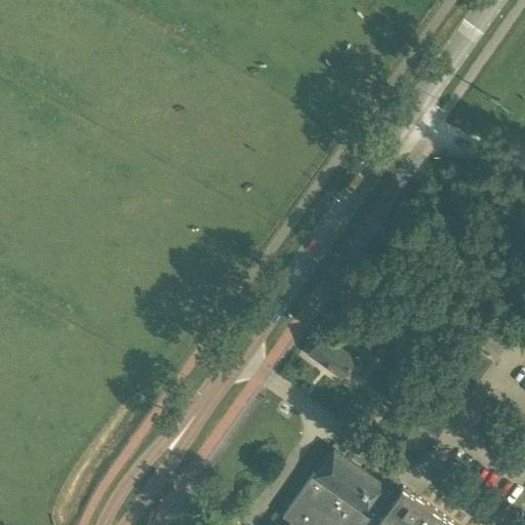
[(309,353),(330,368),(331,367),(342,375),(344,374),(351,379),(362,363),(355,358),(356,357),(323,332),(309,353)]
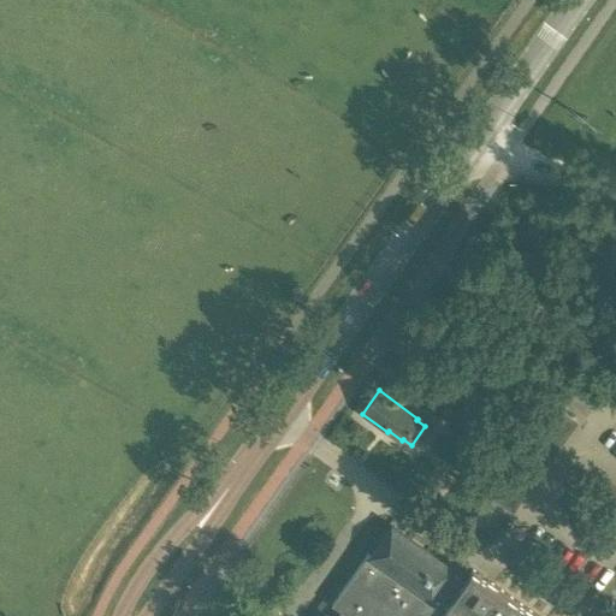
[(485,508),(491,511),(498,503),(492,498),(485,508)]
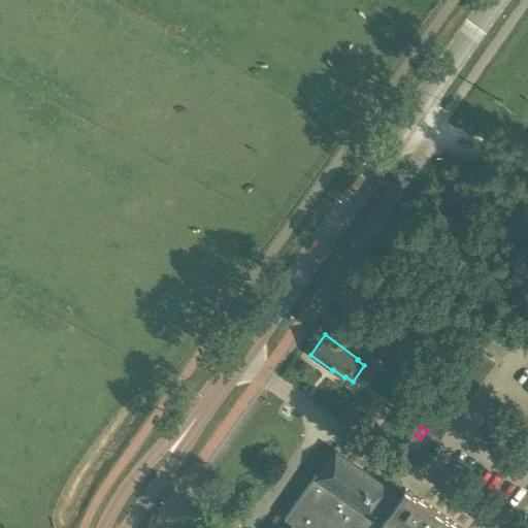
[(461,527),(414,494),(405,489),(398,498),(387,491),(389,489),(336,451),(318,476),(316,475),(285,518),(298,527),(461,527)]
